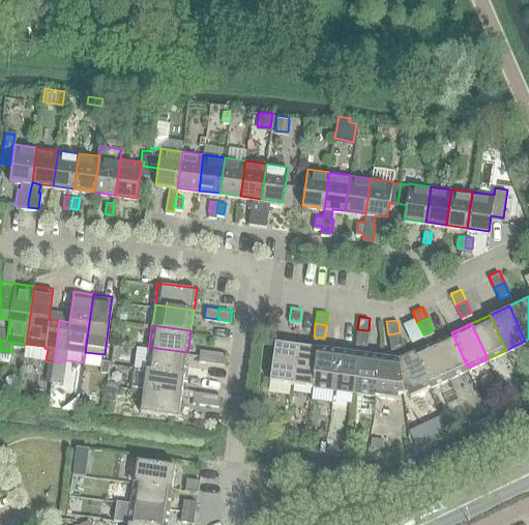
[(366,344),(369,330),(357,329),(355,342),(366,344)]
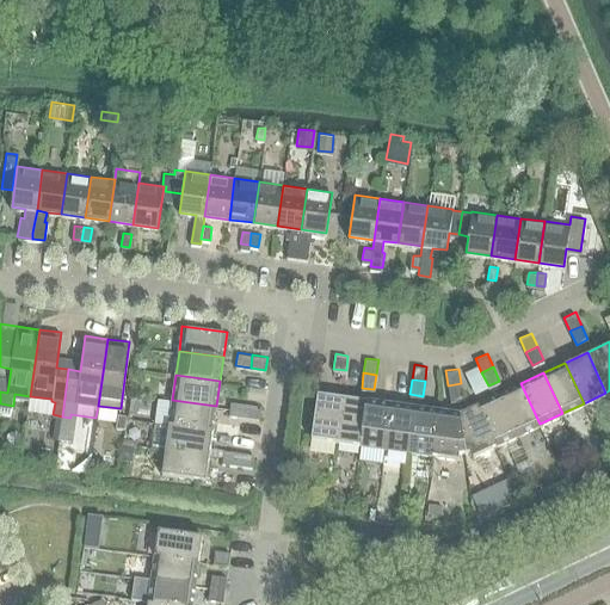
[(461,383),(448,386),(450,400),(463,399),(461,383)]
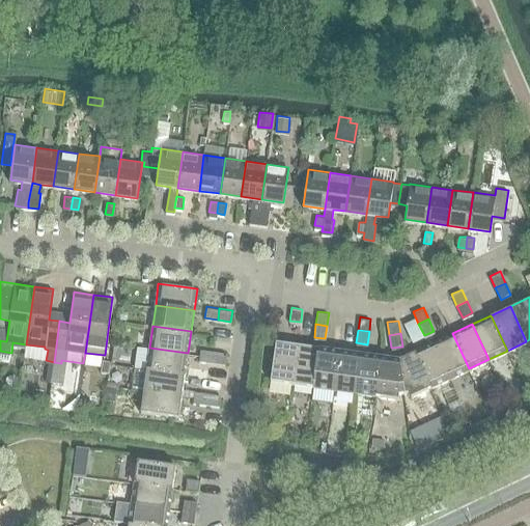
[(469,368),(452,333),(434,342),(450,378),(469,368)]
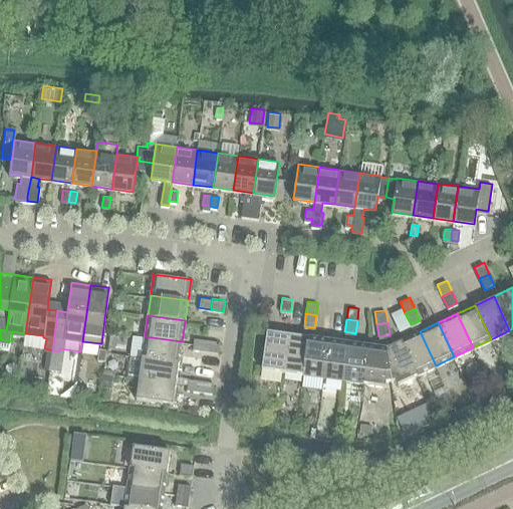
[(262,367),(283,370),(288,333),(267,330),(262,367)]
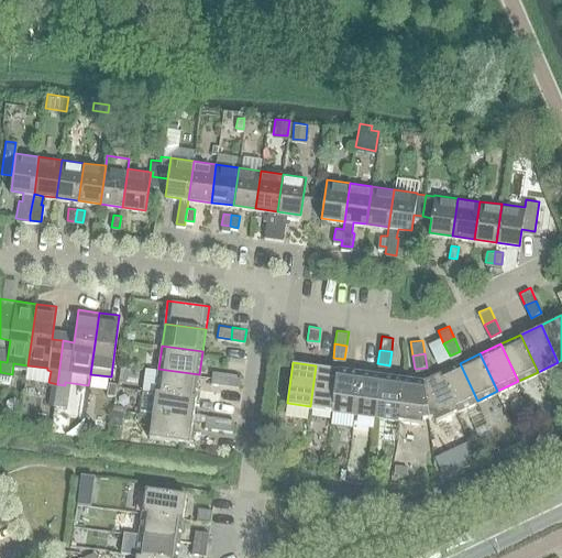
[(460,363),(439,372),(456,409),(477,401),(460,363)]
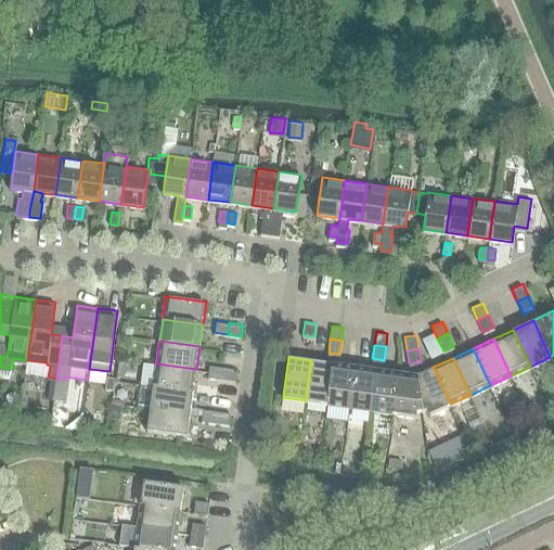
[(306,400),(327,404),(333,363),(311,360),(306,400)]
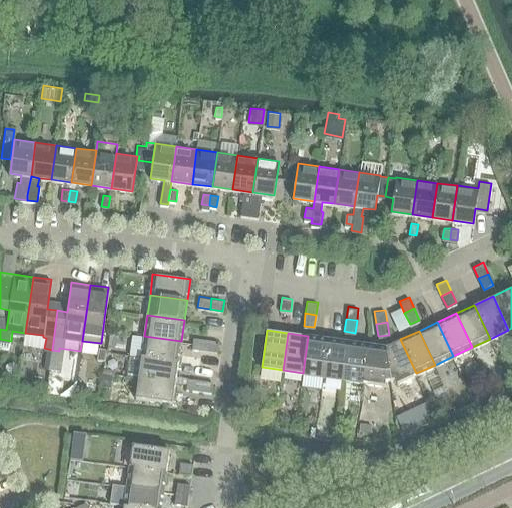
[(178,361),(181,341),(144,336),(141,356),(178,361)]
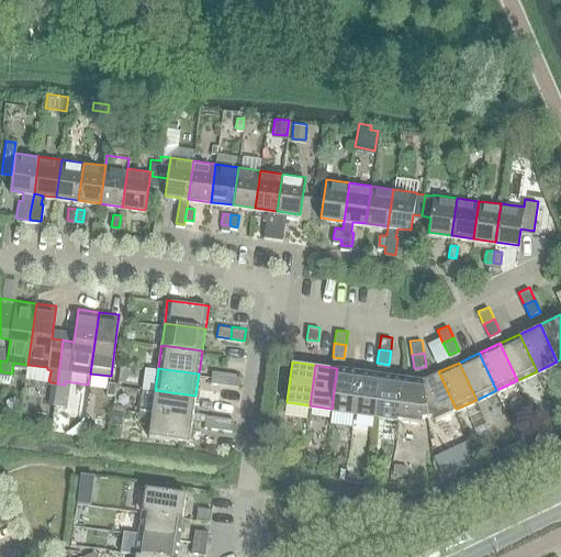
[(332,409),(354,412),(359,370),(337,368),(332,409)]
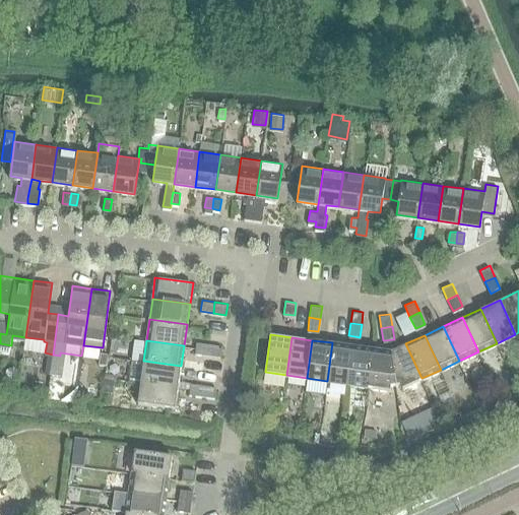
[(207,353),(209,342),(196,341),(195,351),(207,353)]
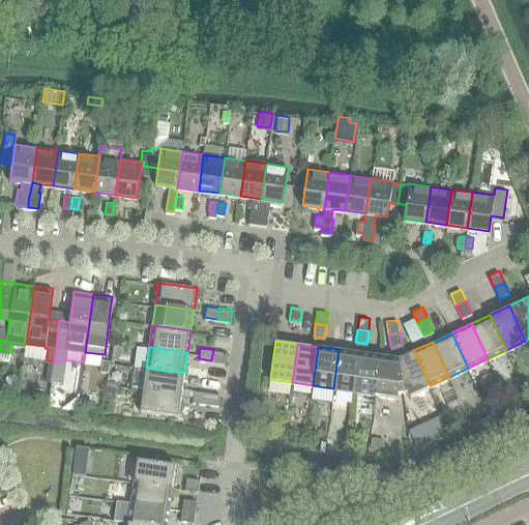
[(211,360),(225,362),(226,351),(213,349),(211,360)]
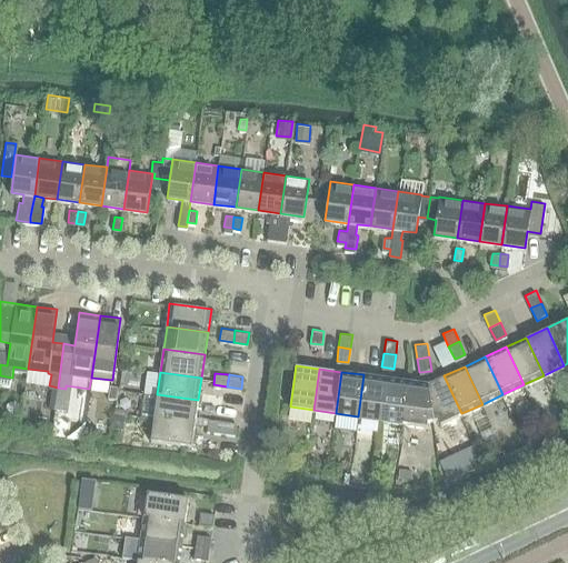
[(358,416),(380,419),(386,378),(364,374),(358,416)]
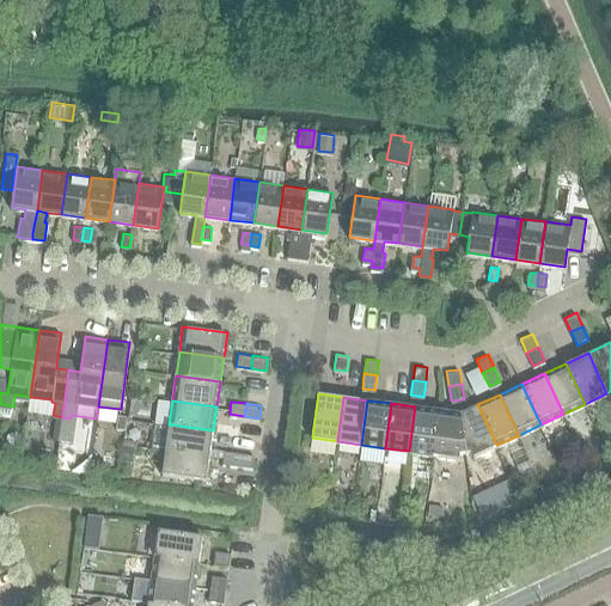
[(477,404),(459,412),(465,452),(471,451),(474,455),(496,445),(477,404)]
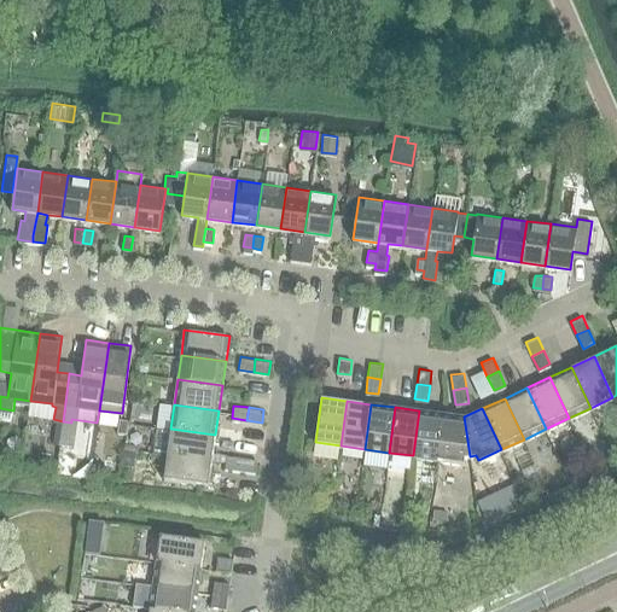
[(413,455),(438,459),(443,414),(419,411),(413,455)]
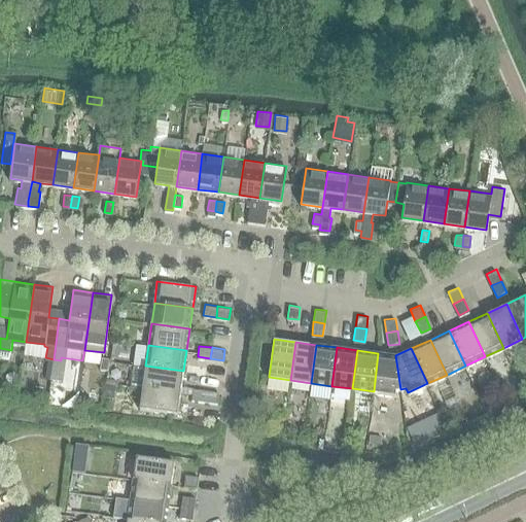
[(400,389),(395,355),(378,353),(374,391),(395,394),(395,389),(400,389)]
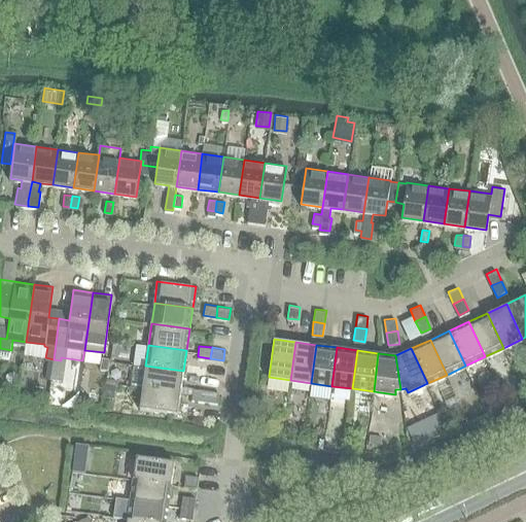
[(107,369),(109,357),(102,356),(100,368),(107,369)]
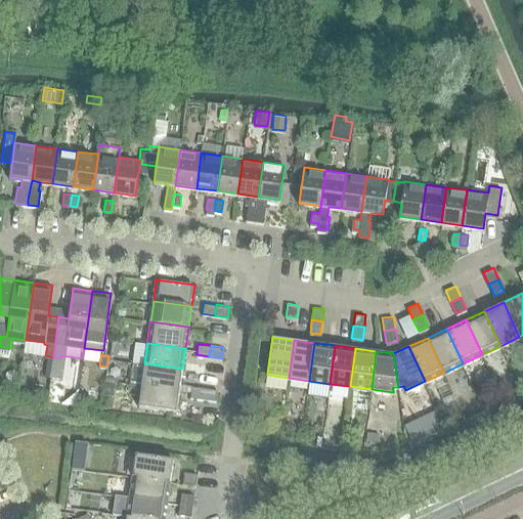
[(144,363),(141,384),(179,389),(182,369),(144,363)]
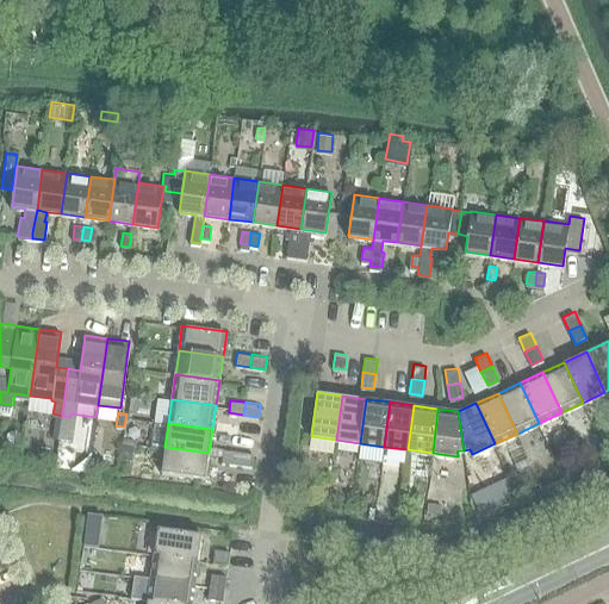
[(123,441),(120,458),(132,459),(135,442),(123,441)]
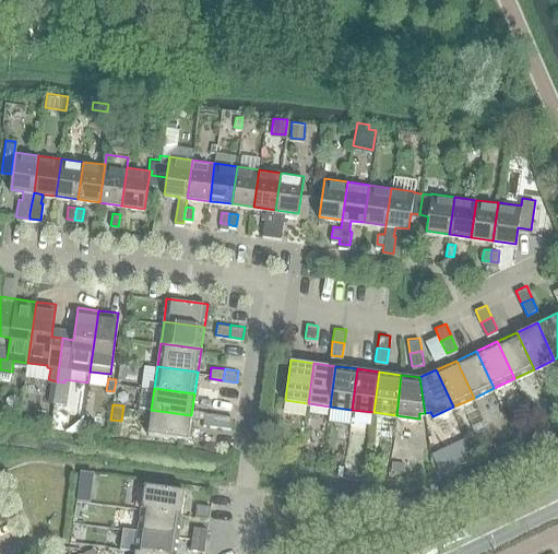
[(188,438),(191,415),(151,410),(147,433),(188,438)]
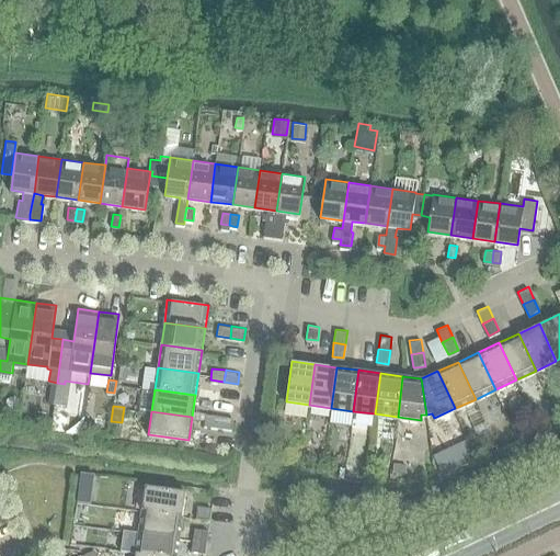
[(218,427),(219,415),(206,412),(204,424),(218,427)]
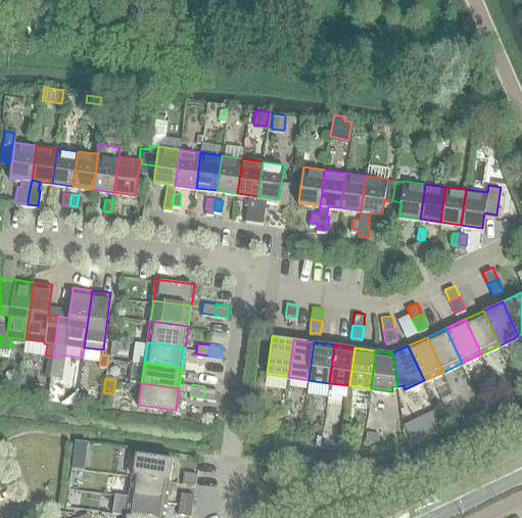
[(203,397),(216,399),(218,388),(204,386),(203,397)]
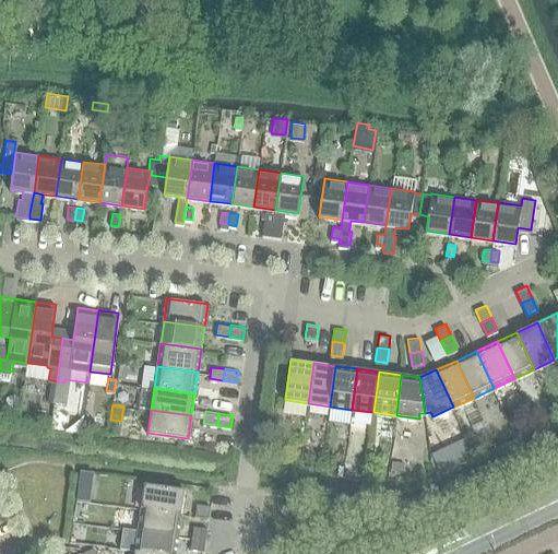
[(495,443),(487,426),(478,431),(486,446),(495,443)]
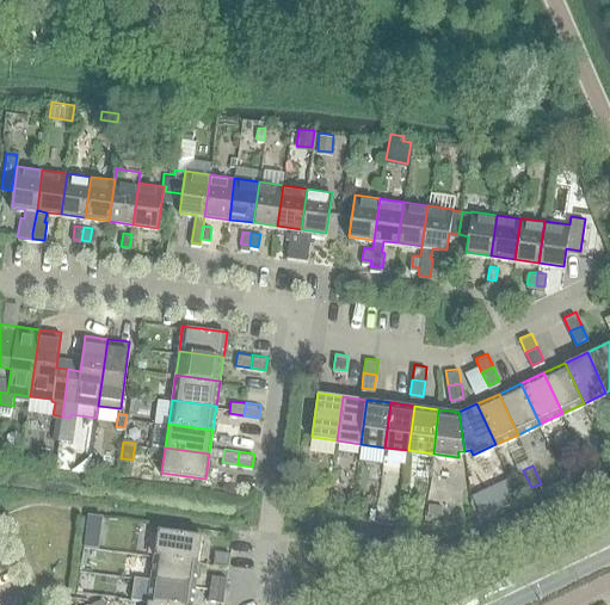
[(472,494),(481,514),(492,508),(482,489),(472,494)]
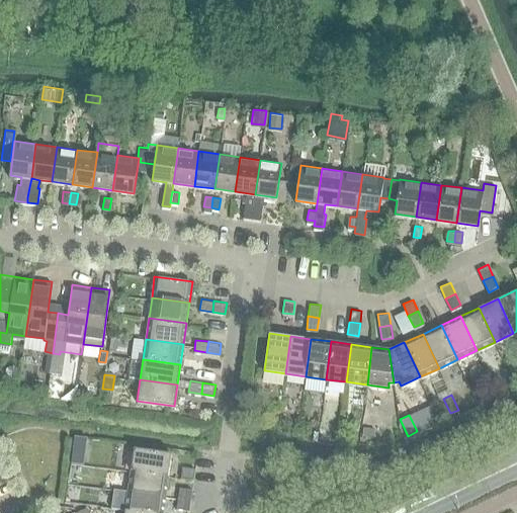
[(363,434),(373,435),(374,427),(363,426),(363,434)]
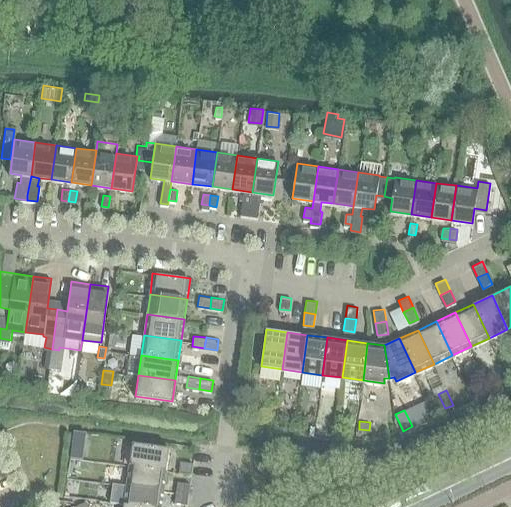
[(132,443),(129,464),(166,469),(169,448),(132,443)]
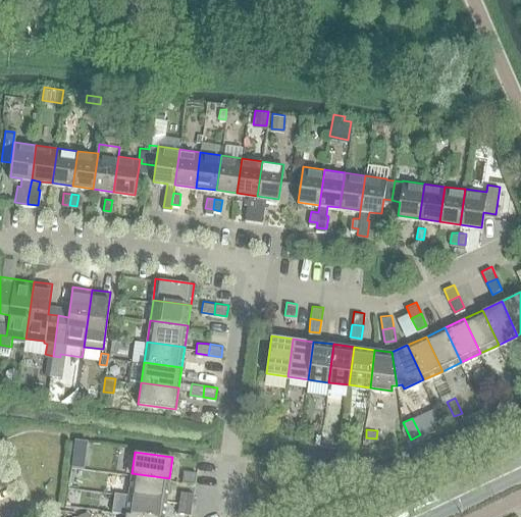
[(72,453),(71,464),(85,466),(86,455),(72,453)]
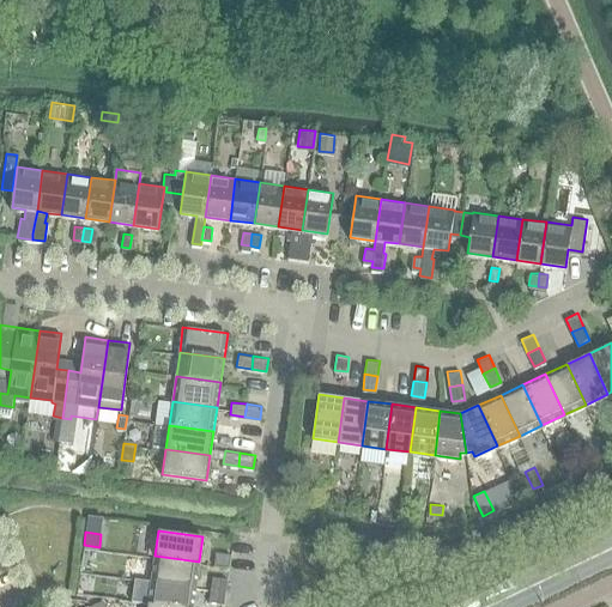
[(229,565),(231,553),(216,551),(214,564),(229,565)]
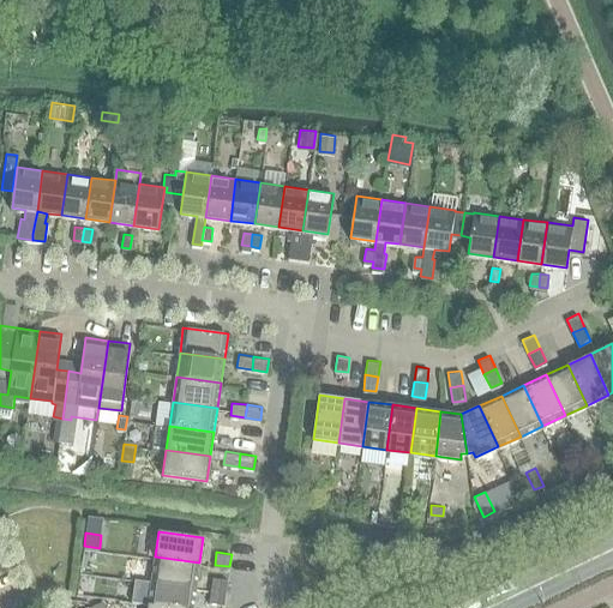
[(155,557),(151,581),(197,587),(199,563),(155,557)]
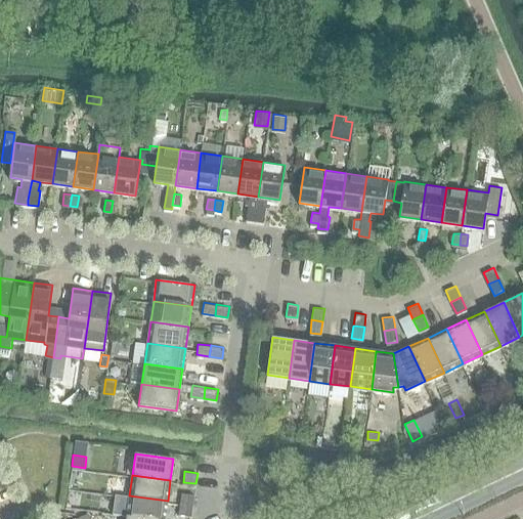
[(181,491),(180,503),(192,505),(194,493),(181,491)]
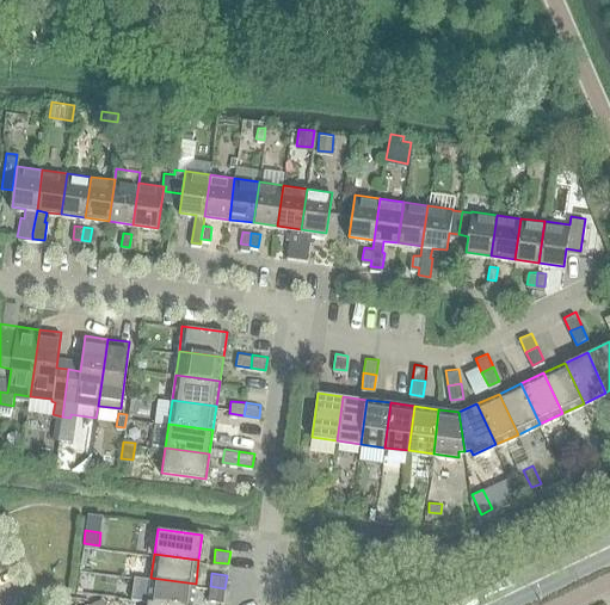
[(151,578),(148,602),(173,604),(192,604),(196,584),(151,578)]
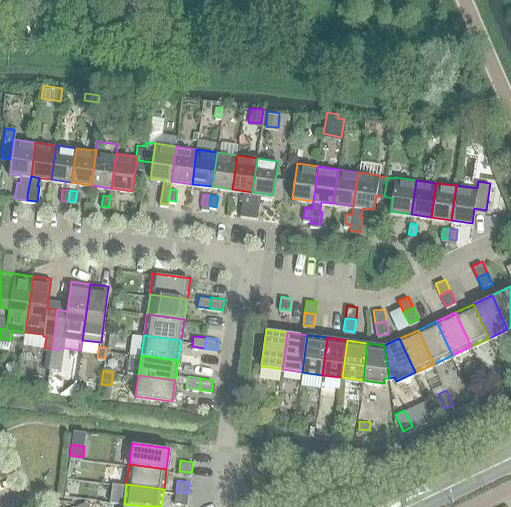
[(187,503),(188,493),(176,491),(174,501),(187,503)]
